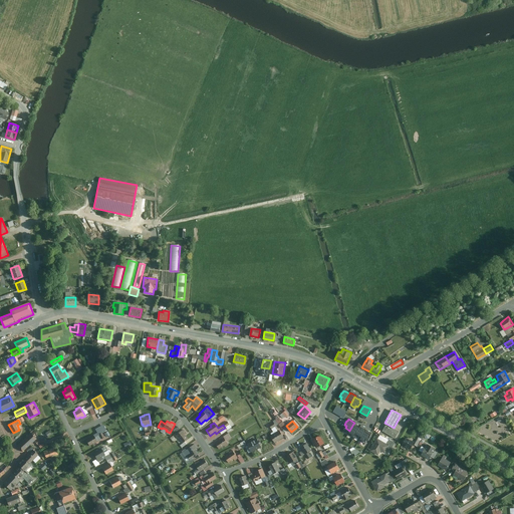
[(355,434),(358,428),(355,426),(353,424),(349,431),(348,432),(354,435),(355,434)]
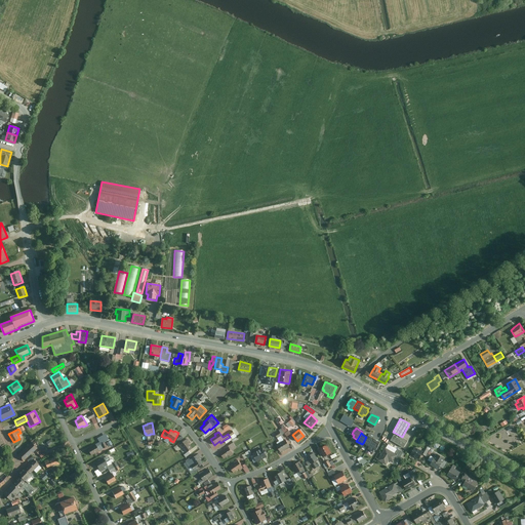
[(407,440),(402,437),(395,433),(391,441),(403,447),(407,440)]
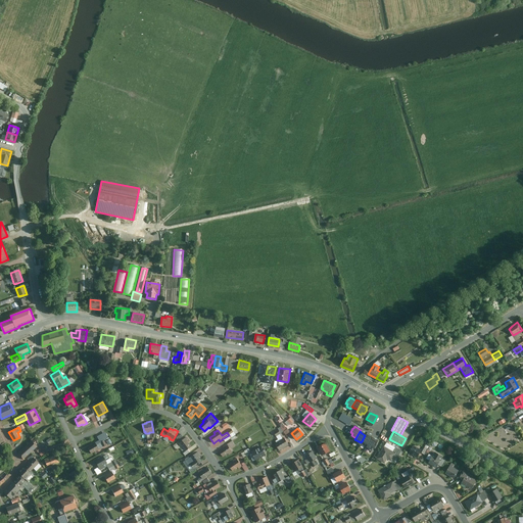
[(362,441),(368,444),(371,438),(372,437),(369,435),(366,433),(365,435),(362,441)]
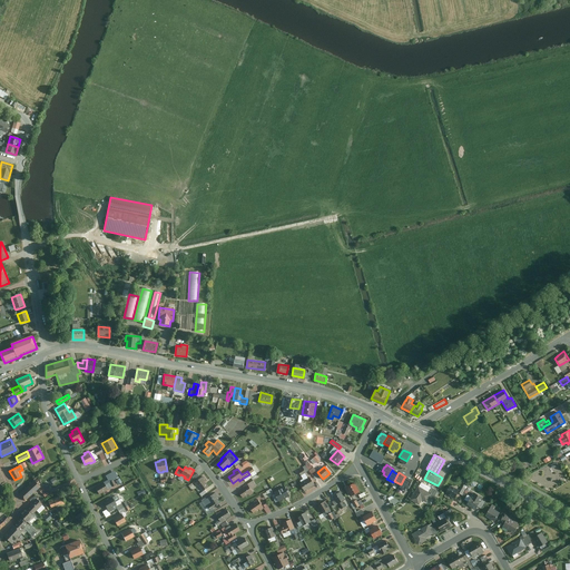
[(203,477),(195,483),(197,487),(199,485),(203,491),(209,487),(205,481),(206,481),(203,477)]
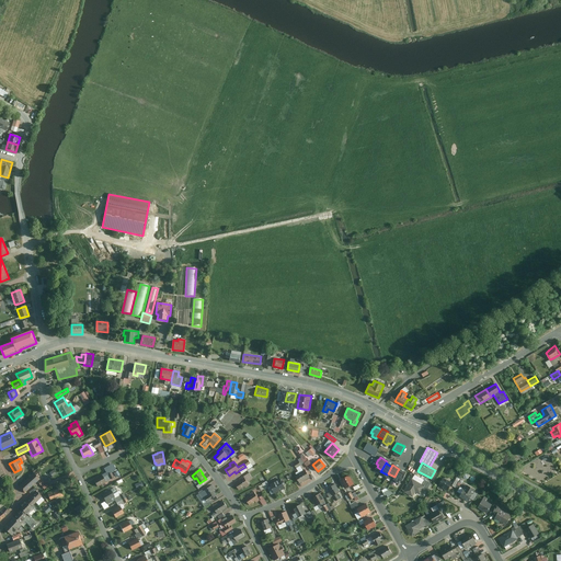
[(305,469),(295,476),(299,484),(310,478),(305,469)]
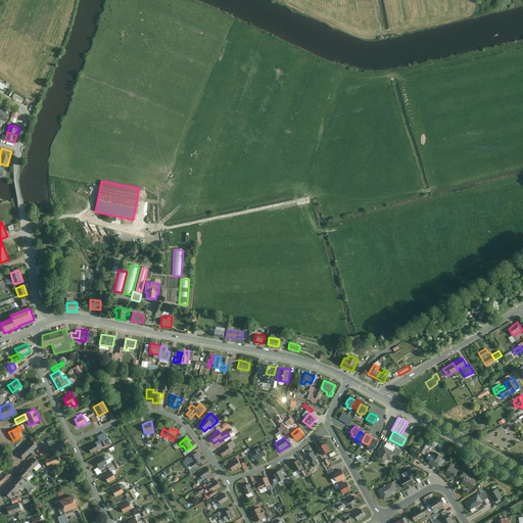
[(374,439),(371,438),(368,444),(366,446),(371,448),(372,446),(374,447),(376,443),(377,441),(374,439)]
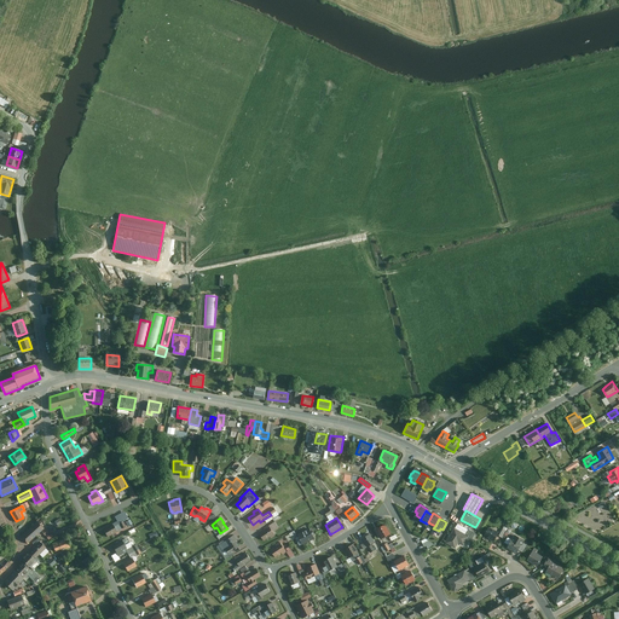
[(38,521),(22,536),(28,543),(44,528),(38,521)]
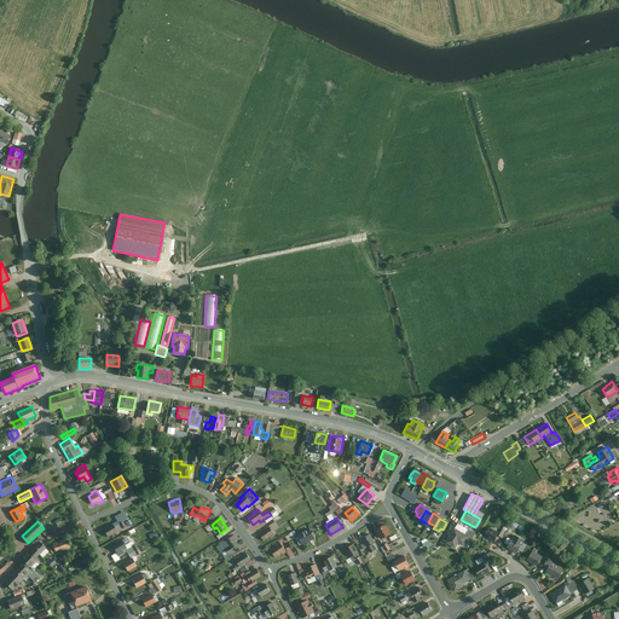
[(111,524),(103,528),(108,537),(116,532),(111,524)]
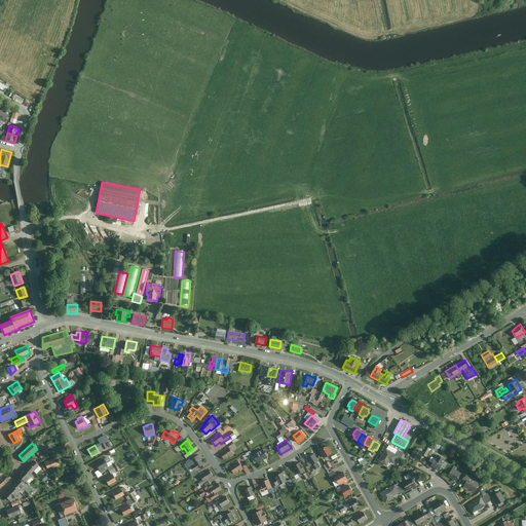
[(331,454),(327,446),(318,450),(321,454),(322,454),(324,457),(331,454)]
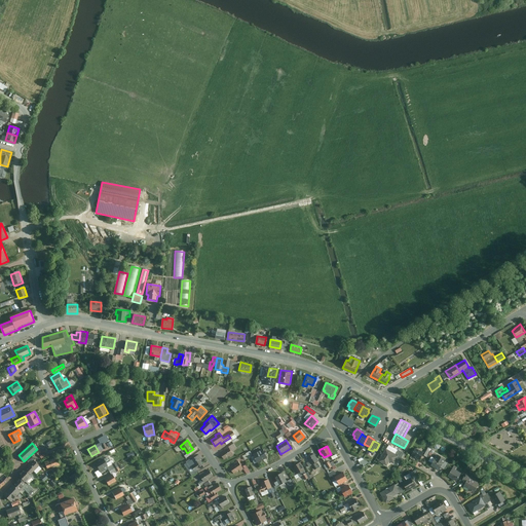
[(225,450),(220,454),(224,460),(230,456),(231,457),(234,455),(232,451),(229,447),(224,449),(225,450)]
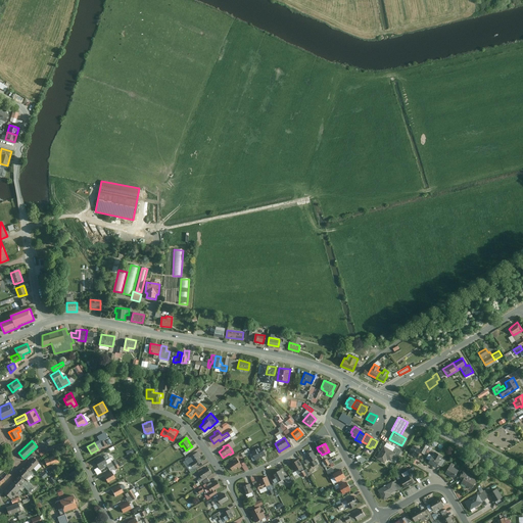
[(421,449),(413,445),(409,454),(417,458),(421,449)]
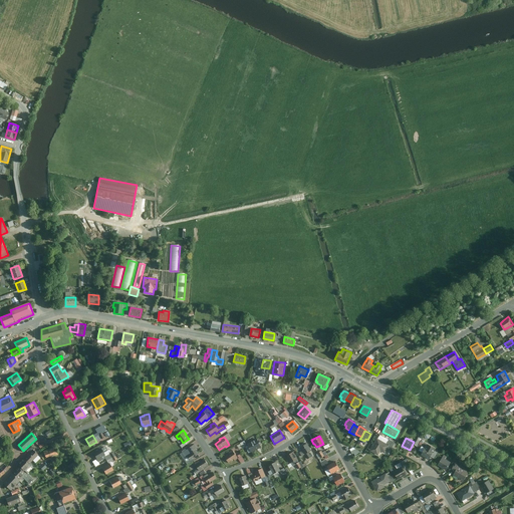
[(257,439),(248,444),(252,452),(262,447),(257,439)]
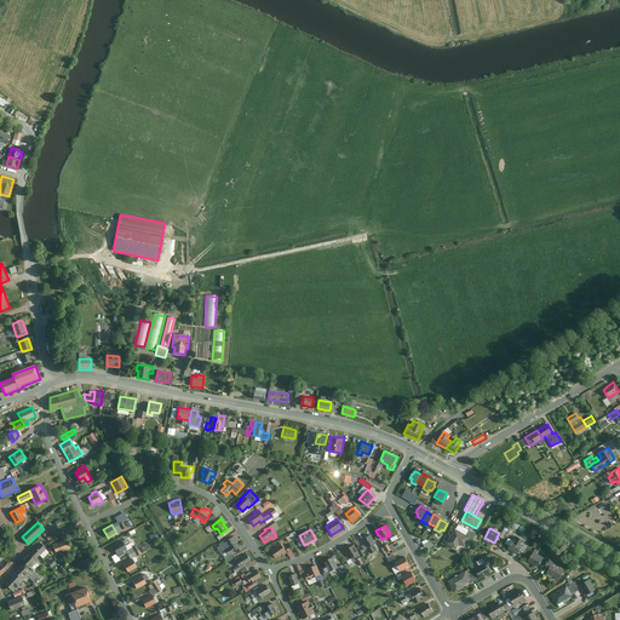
[(470,538),(454,529),(446,544),(455,549),(459,544),(464,547),(470,538)]
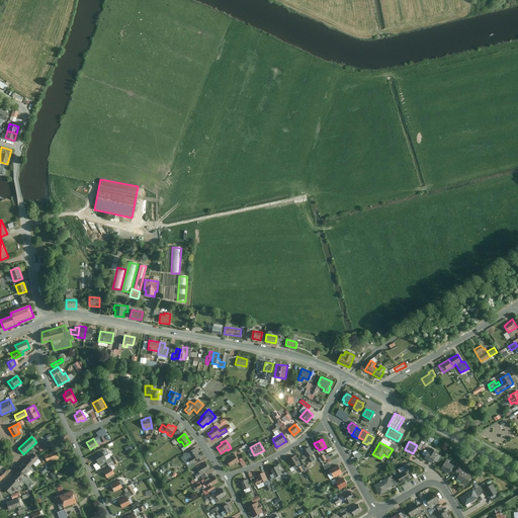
[(309,446),(303,451),(310,462),(314,460),(311,455),(314,453),(309,446)]
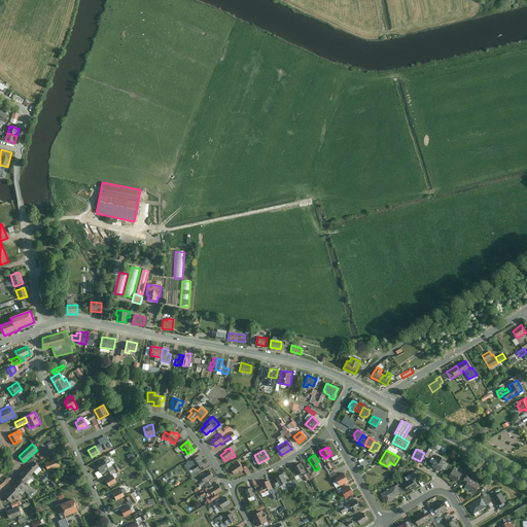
[(195,471),(204,465),(201,460),(202,459),(200,455),(190,461),(192,464),(195,463),(196,465),(192,468),(195,471)]
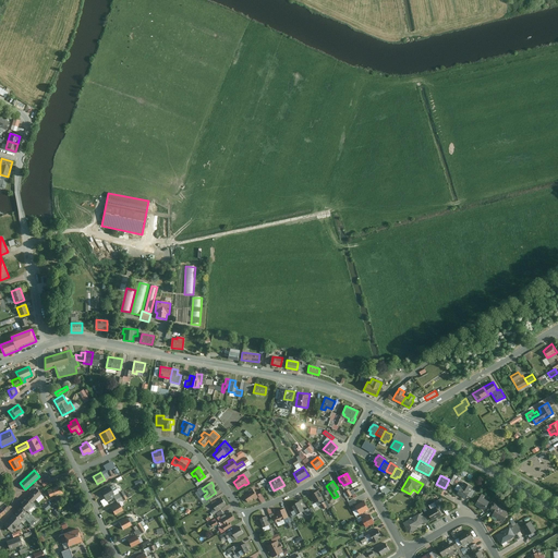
[(458,492),(457,494),(465,499),(468,495),(471,497),(475,492),(471,489),(472,487),(463,482),(461,486),(458,484),(455,489),(458,492)]
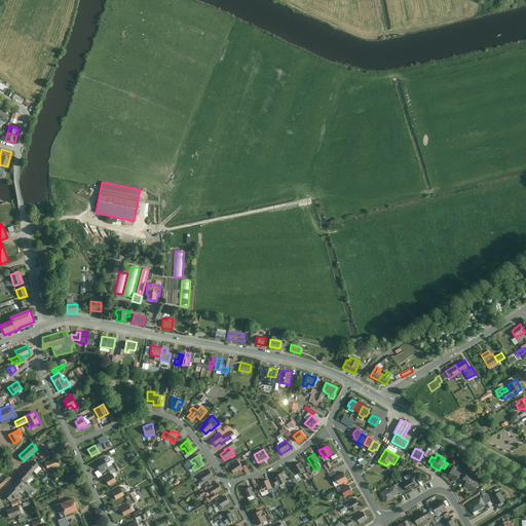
[(58,457),(44,461),(47,467),(52,465),(53,467),(61,465),(58,457)]
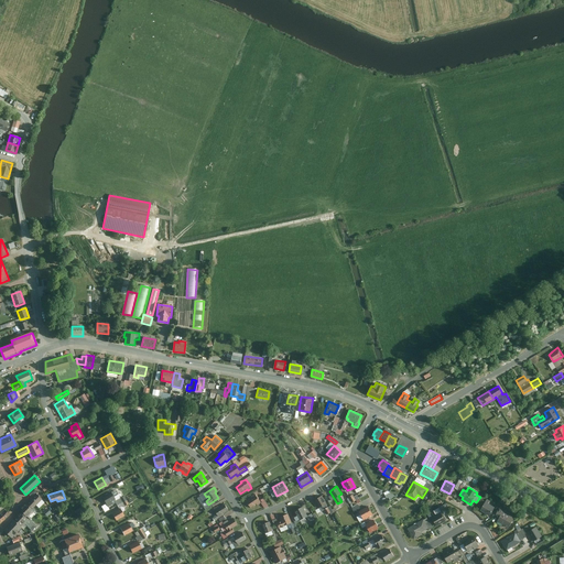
[(110,492),(102,497),(107,503),(115,499),(110,492)]
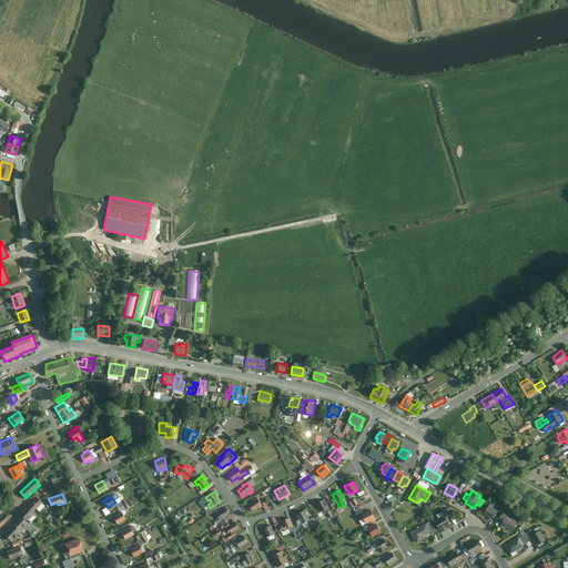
[(32,501),(27,507),(32,513),(43,503),(37,497),(32,501)]
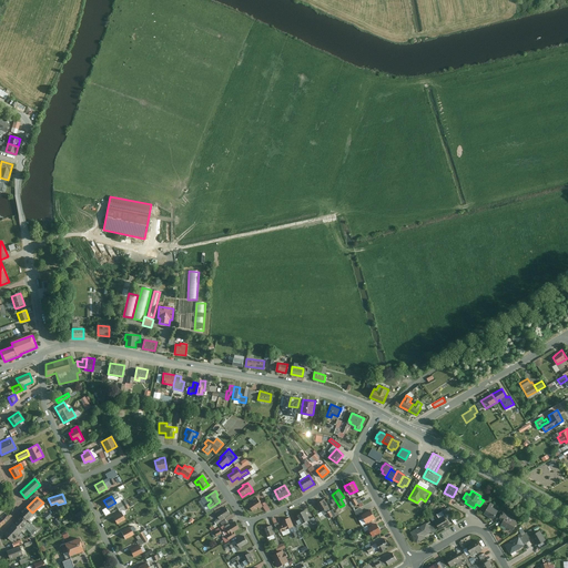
[(254,501),(249,505),(252,510),(259,507),(260,509),(263,507),(263,506),(257,497),(253,500),(254,501)]
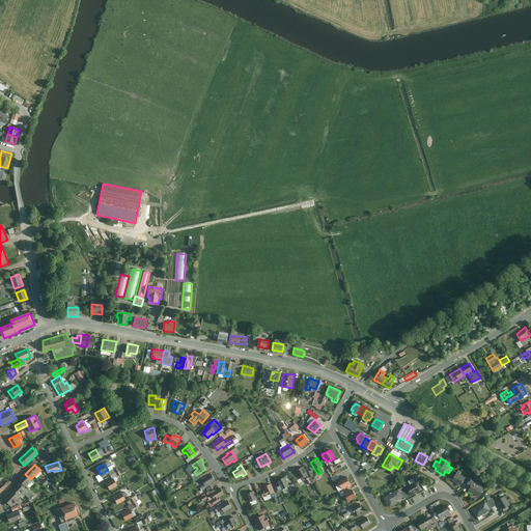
[(302,467),(296,471),(302,481),(305,479),(308,477),(302,467)]
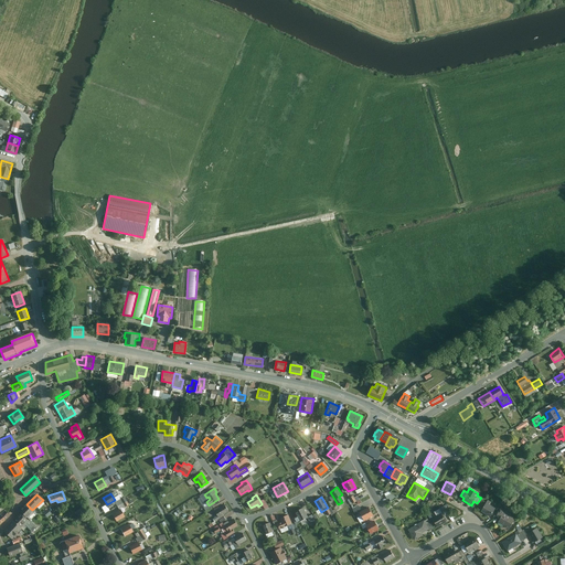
[(488,500),(481,511),(490,516),(496,509),(489,504),(490,501),(488,500)]
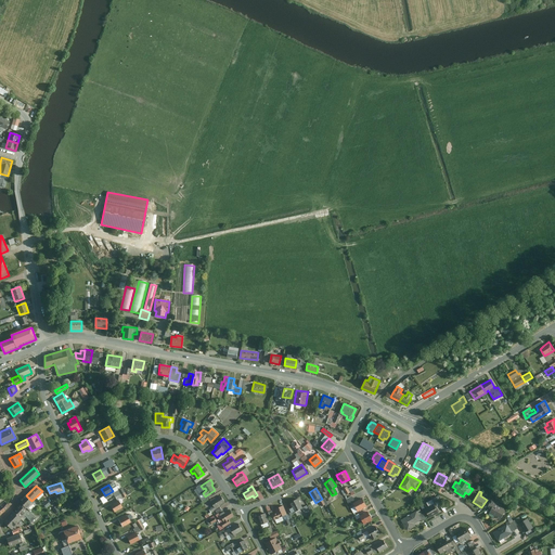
[(26,495),(20,502),(25,507),(31,501),(26,495)]
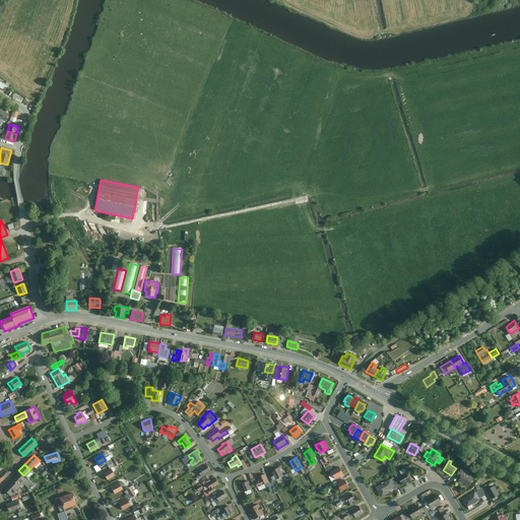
[(210,470),(207,464),(202,468),(201,466),(196,469),(200,474),(196,477),(198,480),(206,475),(205,474),(210,470)]
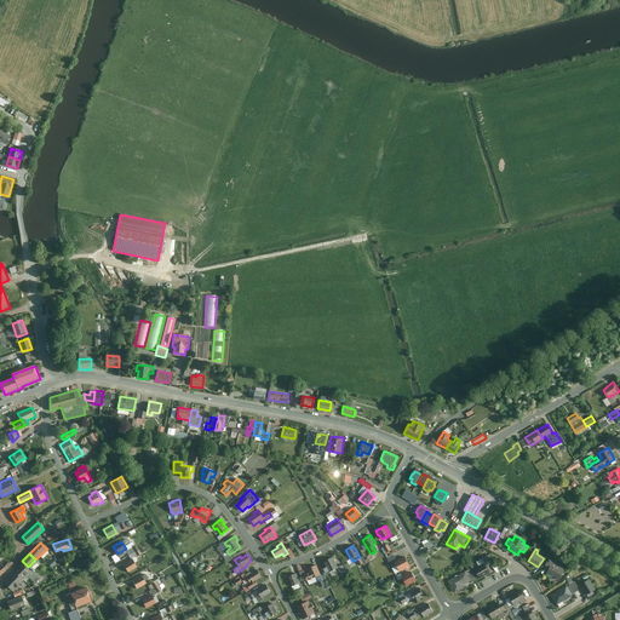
[(560,580),(566,569),(552,562),(555,558),(551,556),(544,568),(549,570),(546,573),(560,580)]
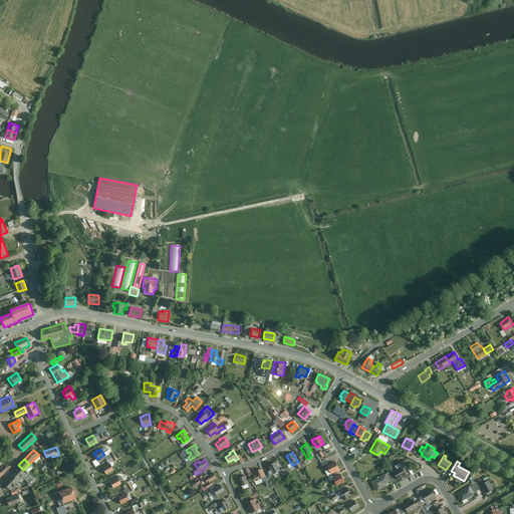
[(280,470),(276,462),(268,466),(270,470),(267,471),(270,477),(274,475),(274,474),(280,470)]
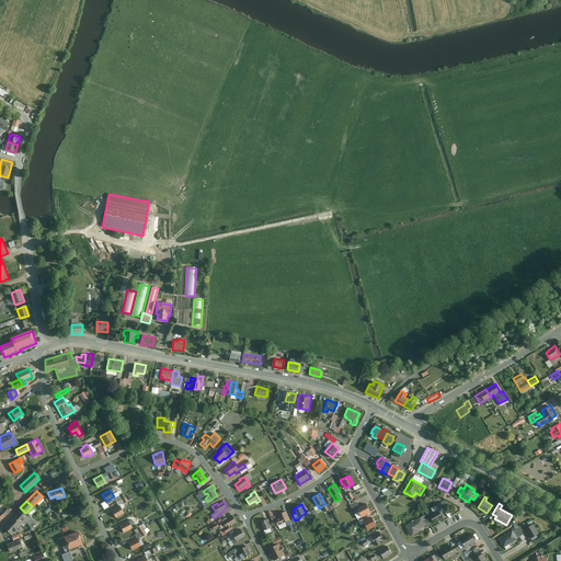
[(366,504),(354,511),(355,513),(354,514),(357,518),(370,512),(366,504)]
